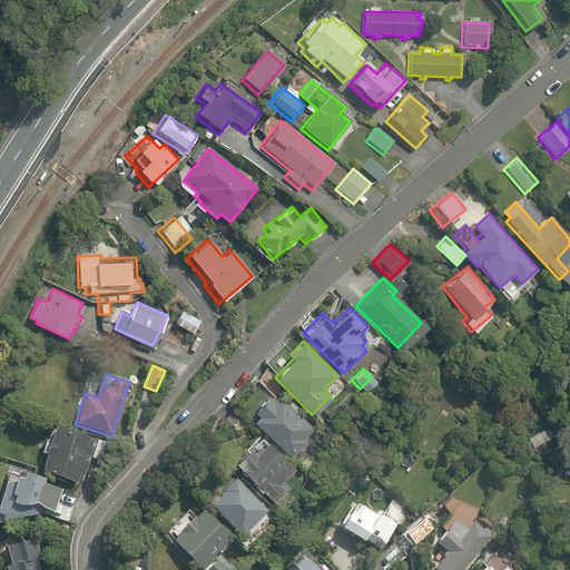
[(312,432),(279,397),(273,404),(267,397),(254,410),(257,413),(253,419),(291,459),(305,445),(301,442),(312,432)]
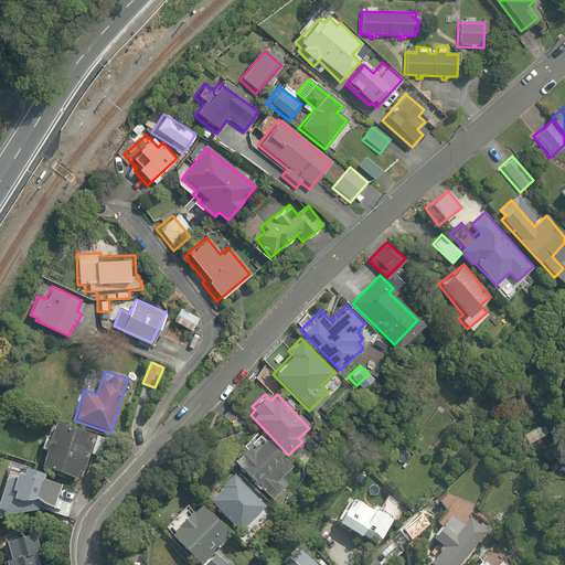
[(102,458),(107,439),(56,424),(49,422),(40,450),(48,452),(42,469),(76,479),(78,473),(83,475),(88,455),(102,458)]
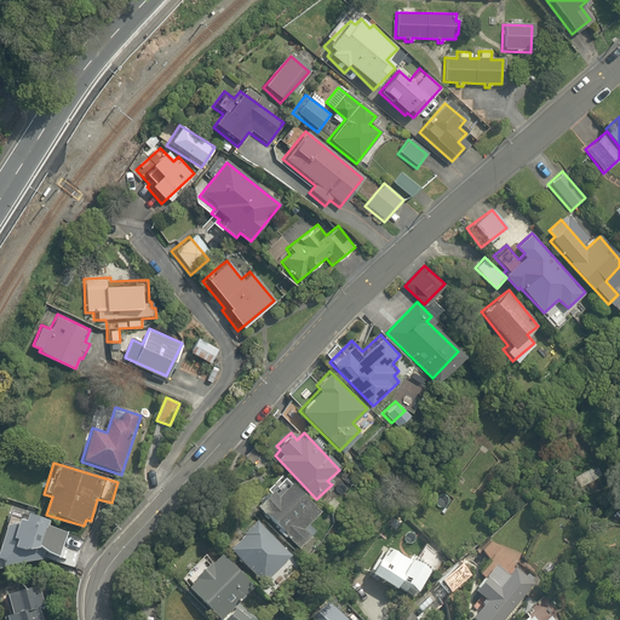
[(319,515),(281,475),(251,504),(297,554),(311,539),(303,529),(319,515)]
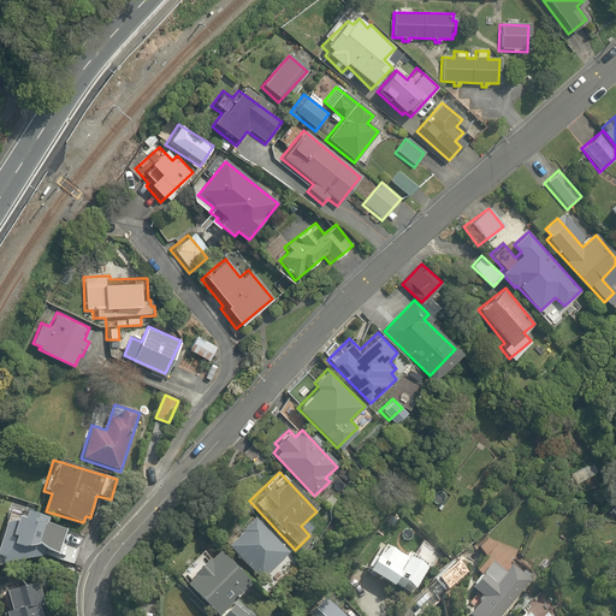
[(59,555),(65,529),(18,517),(16,523),(5,520),(0,539),(0,555),(9,557),(12,545),(31,550),(33,548),(59,555)]
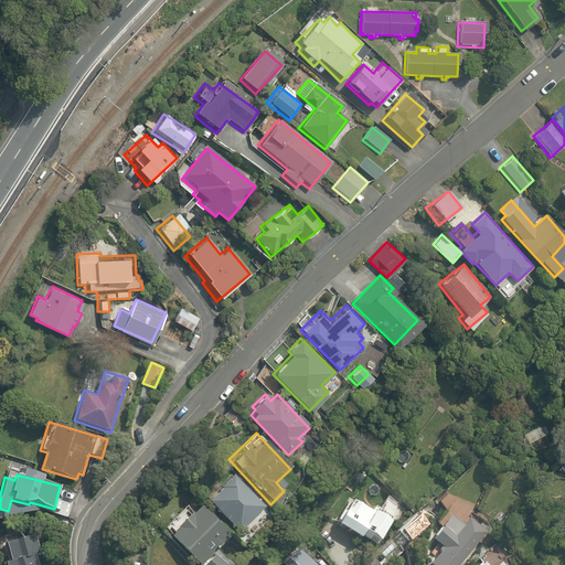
[(266,505),(236,476),(210,502),(240,532),(266,505)]
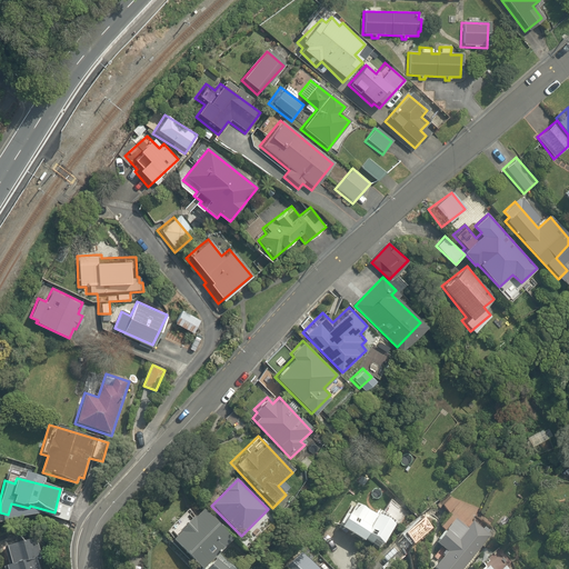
[(432,568),(460,568),(489,531),(473,519),(477,513),(451,495),(442,506),(452,513),(441,528),(445,531),(436,542),(445,548),(439,555),(442,557),(433,568),(432,568)]
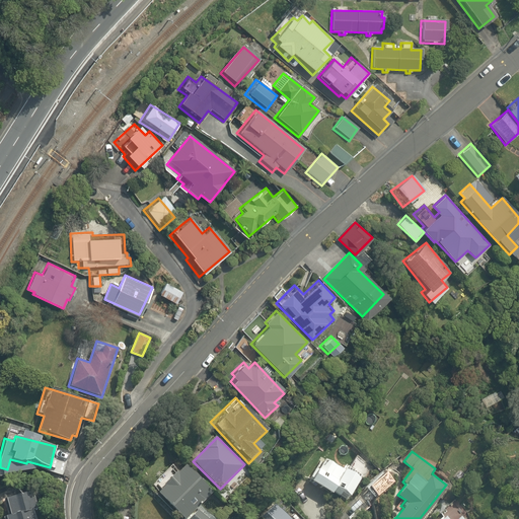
[(321,457),(308,483),(346,502),(360,473),(342,464),(341,467),(321,457)]
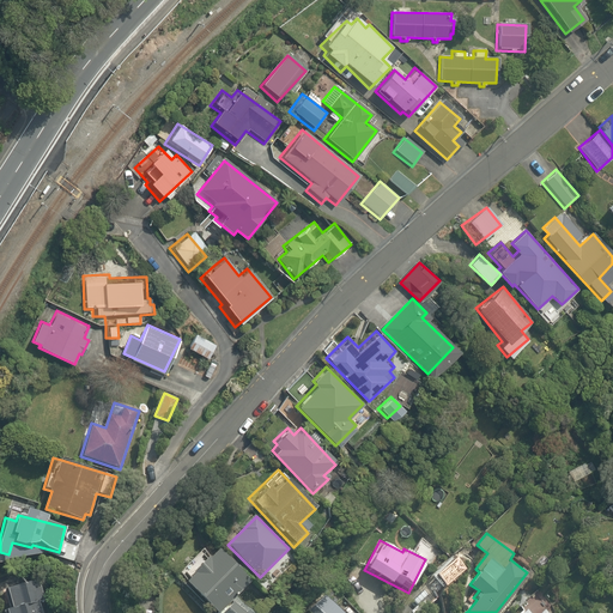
[(200,612),(211,612),(212,612),(213,612),(216,612),(217,612),(244,612),(231,600),(250,581),(219,550),(211,557),(201,548),(177,572),(186,581),(183,583),(196,596),(190,602),(200,612)]
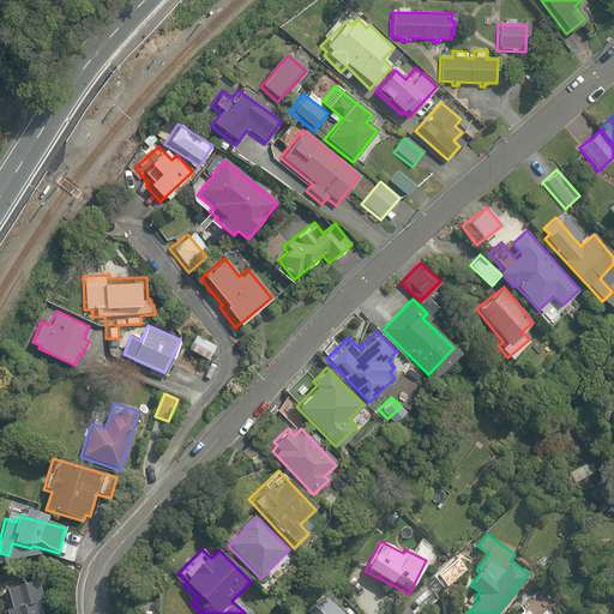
[(8,612),(5,613),(41,613),(38,603),(42,602),(35,578),(4,588),(1,588),(8,612)]
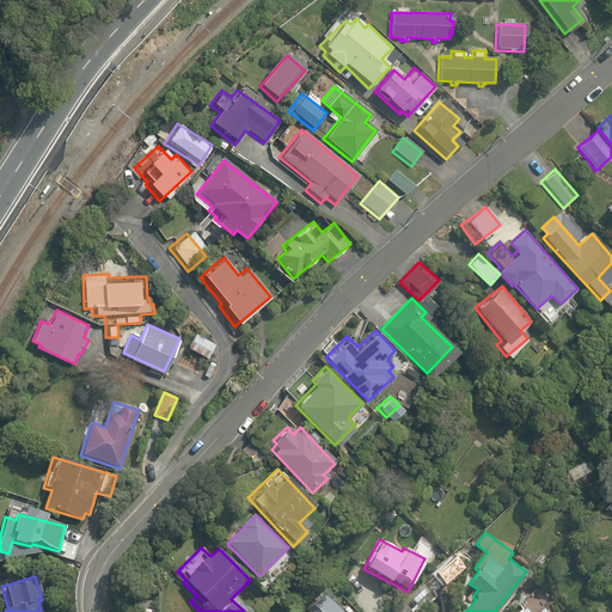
[(340,611),(323,594),(307,609),(311,611),(340,611)]
